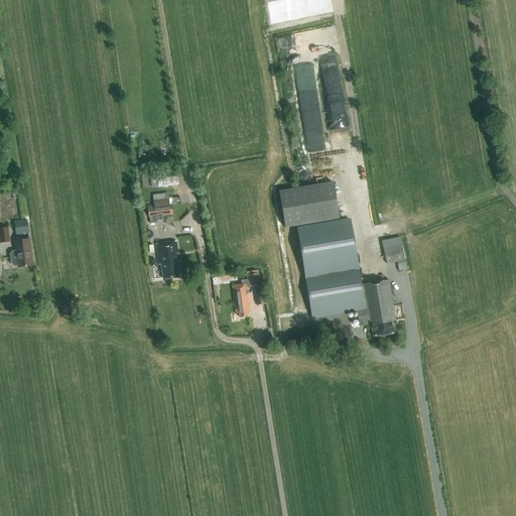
[(313,29),(277,37),(280,52),(316,44),(313,29)]
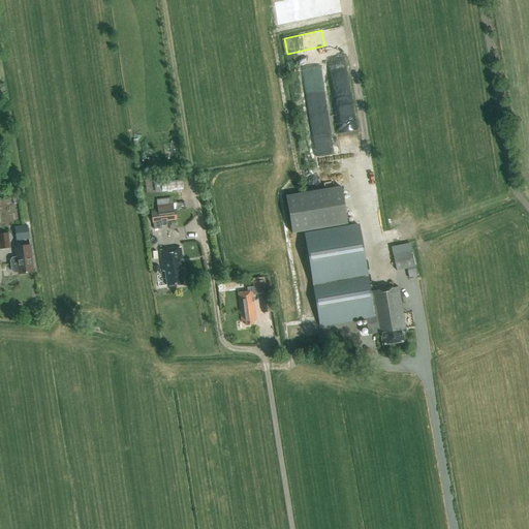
[(305,69),(306,91),(325,90),(324,68),(305,69)]
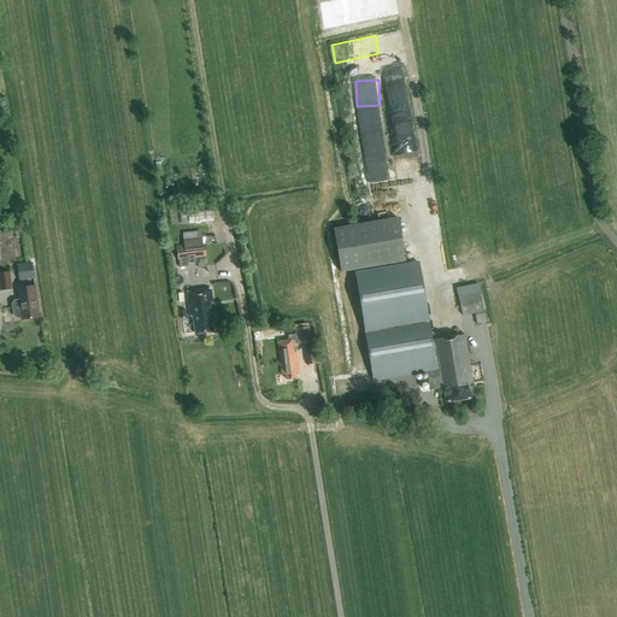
[(391,113),(411,109),(407,92),(399,94),(400,99),(388,101),(391,113)]
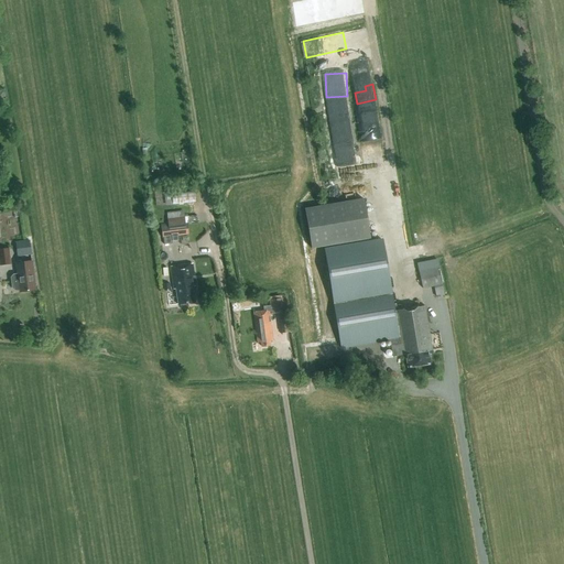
[(195,202),(194,191),(171,193),(172,205),(195,202)]
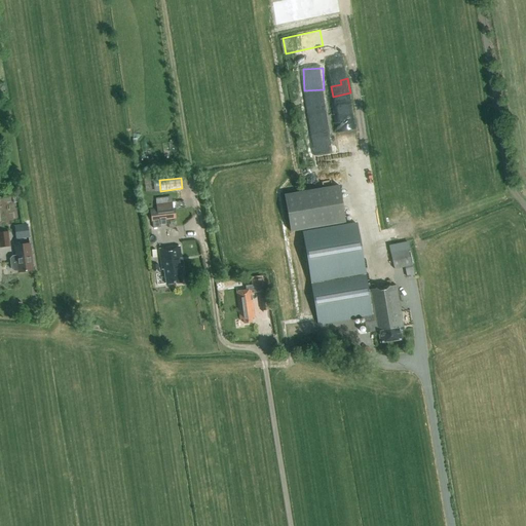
[(339,186),(284,194),(290,232),(345,223),(339,186)]
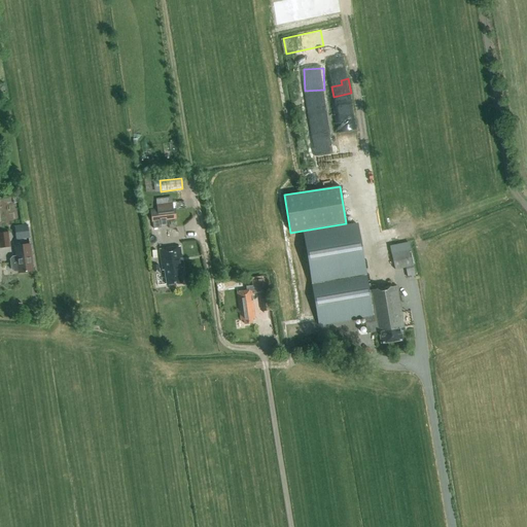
[(14,198),(0,198),(0,221),(11,221),(11,219),(21,218),(21,210),(15,211),(14,198)]
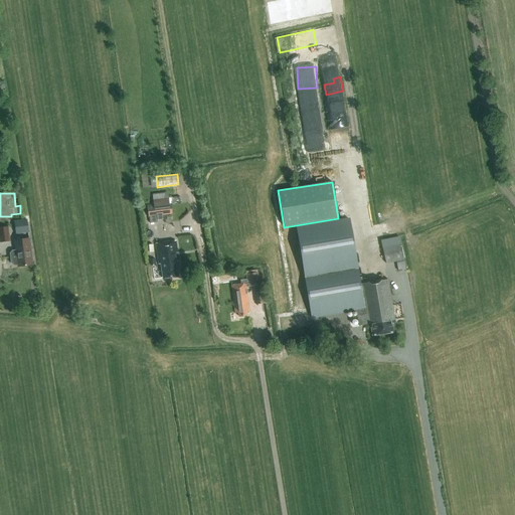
[(168,198),(153,200),(153,204),(147,205),(148,217),(149,217),(150,223),(157,222),(157,220),(163,219),(162,215),(172,214),(171,204),(169,204),(168,198)]
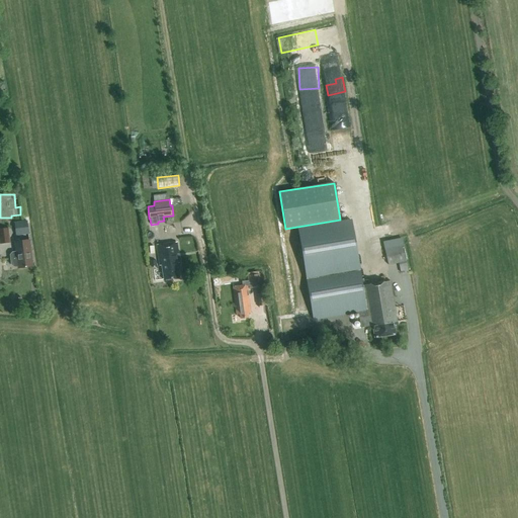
[(14,223),(16,236),(28,234),(26,221),(14,223)]
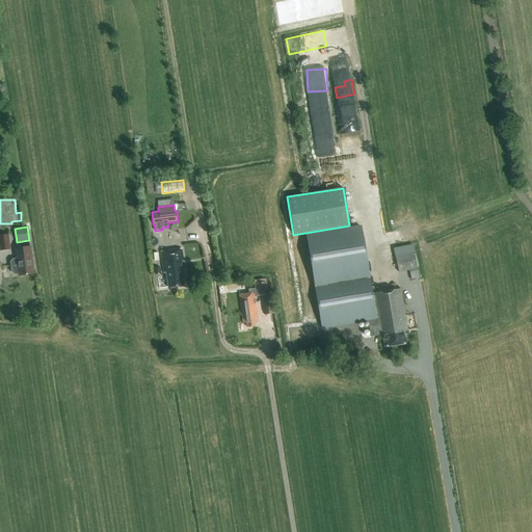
[(323,329),(349,325),(369,321),(371,337),(383,335),(386,347),(406,343),(404,330),(407,329),(400,288),(372,293),(361,228),(307,237),(323,329)]
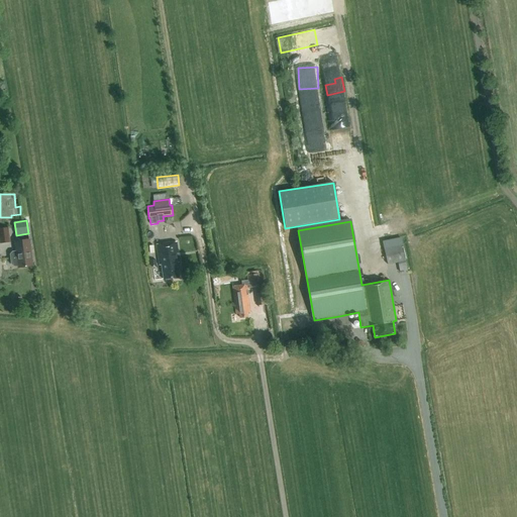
[(0,228),(0,243),(9,242),(8,227),(0,228)]
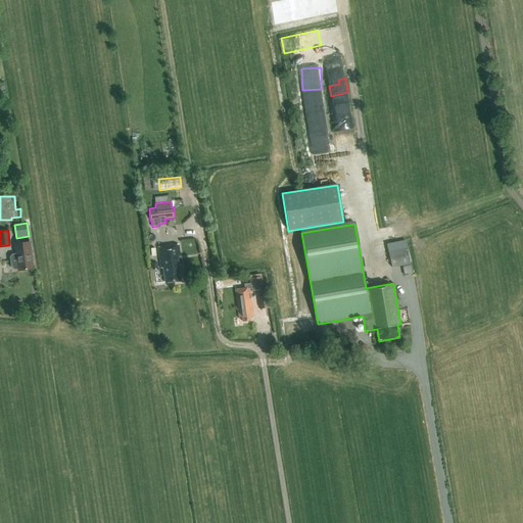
[(14,244),(16,254),(11,254),(9,257),(11,268),(14,270),(18,270),(18,271),(33,269),(30,242),(14,244)]
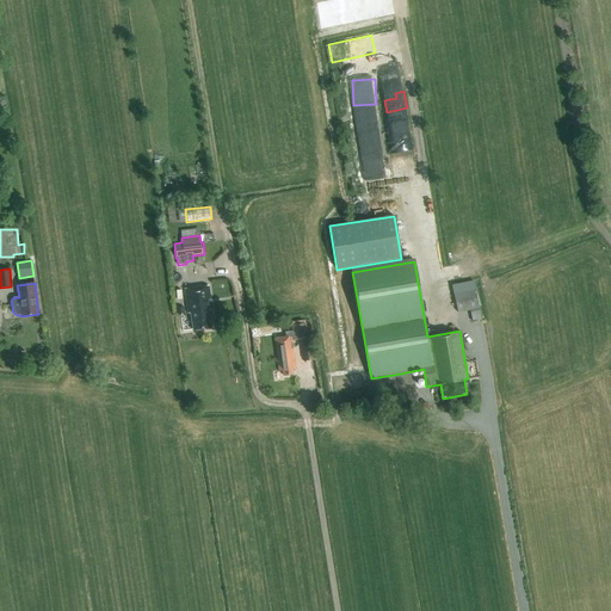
[(213,298),(210,300),(208,287),(185,289),(189,314),(191,314),(193,329),(211,327),(209,310),(211,310),(211,309),(214,309),(213,298)]
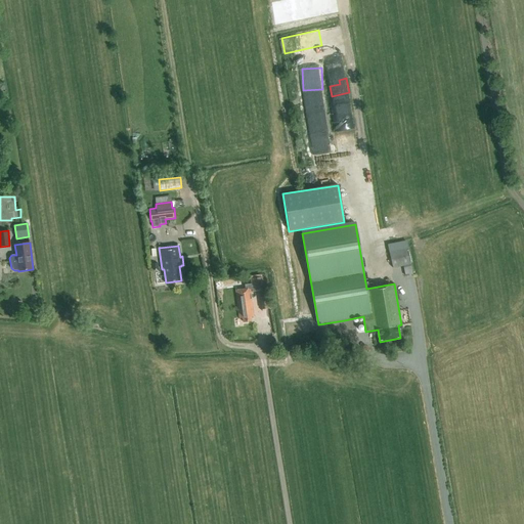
[(405,276),(412,274),(406,249),(389,253),(393,268),(402,266),(405,276)]
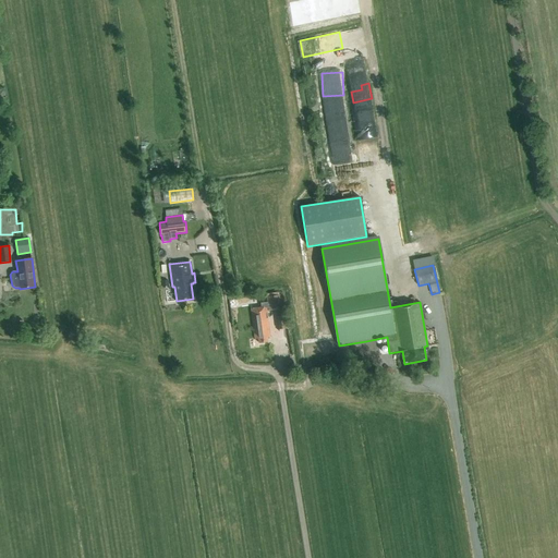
[(271,336),(267,312),(282,310),(279,292),(266,294),(267,302),(261,303),(261,307),(252,308),(256,339),(259,338),(259,342),(269,341),(268,337),(271,336)]
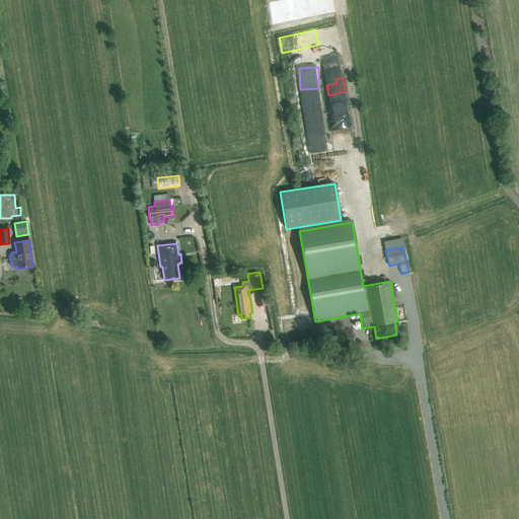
[(267,306),(265,288),(256,289),(260,307),(267,306)]
